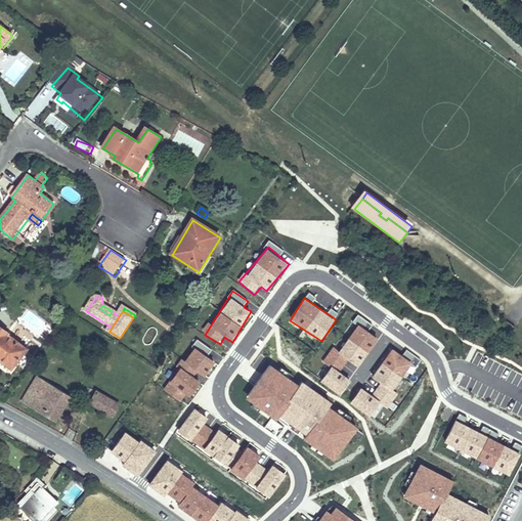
[(360,367),(379,338),(368,332),(372,326),(358,317),(338,351),(334,348),(323,364),(330,368),(320,383),(342,396),(352,379),(342,373),(349,361),(360,367)]
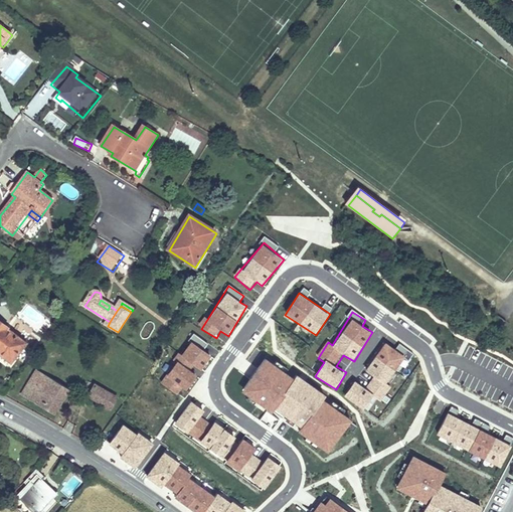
[(0,354),(13,365),(27,346),(8,331),(9,330),(0,323),(0,354)]
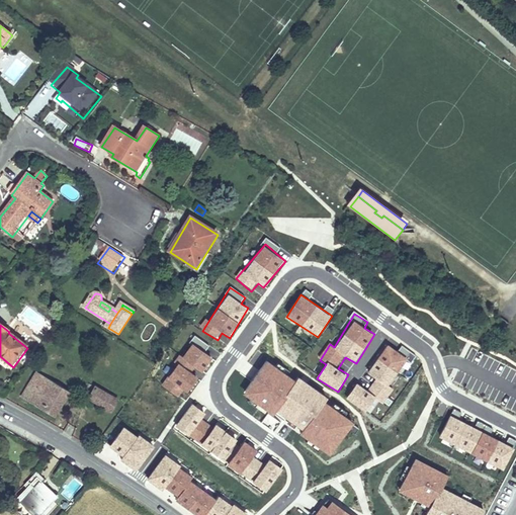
[(212,356),(206,353),(210,346),(194,338),(181,362),(203,374),(212,356)]
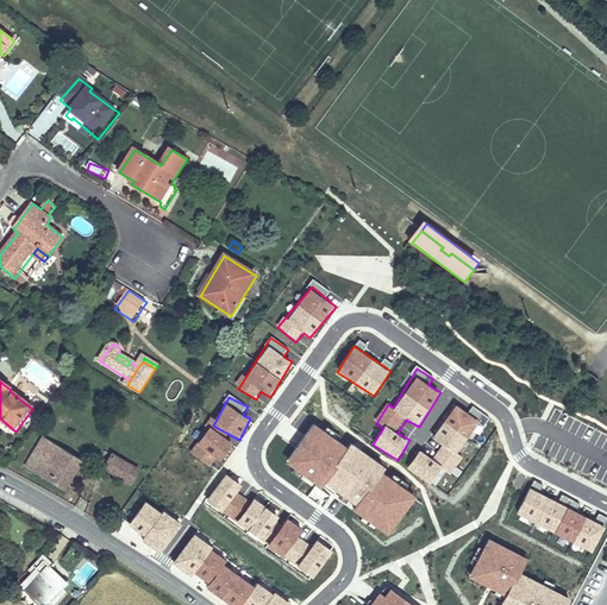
[(407,470),(431,485),(442,470),(452,477),(464,459),(458,455),(480,421),(456,405),(435,438),(444,445),(435,459),(420,451),(407,470)]
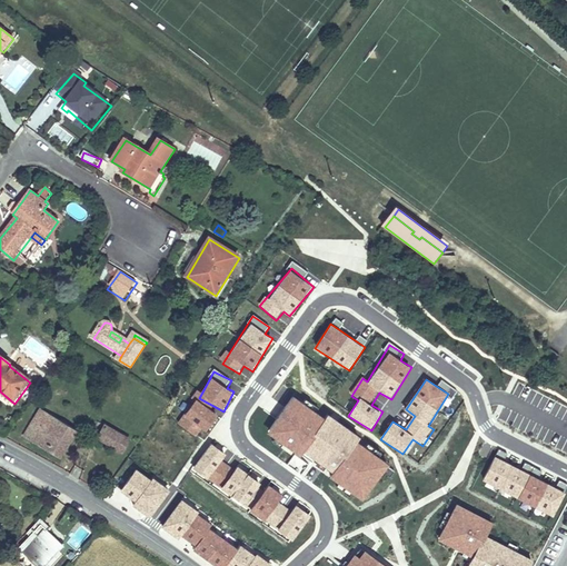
[(266,436),(367,498),(389,463),(357,442),(361,435),(326,414),(325,416),(291,395),(266,436)]
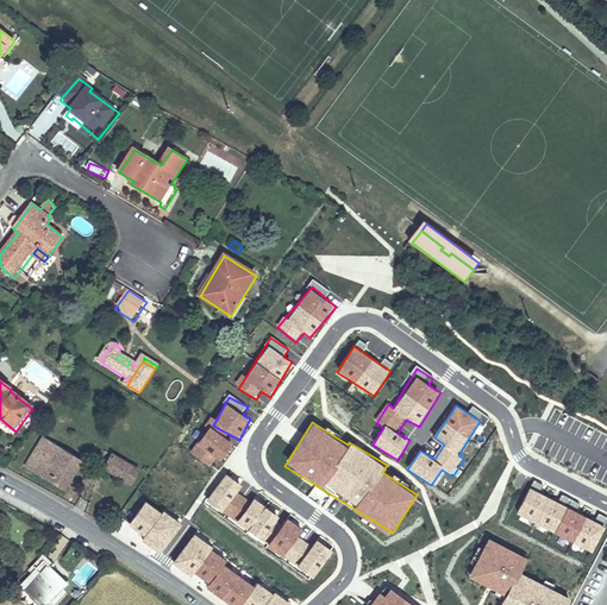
[(214,471),(233,443),(210,428),(191,454),(214,471)]
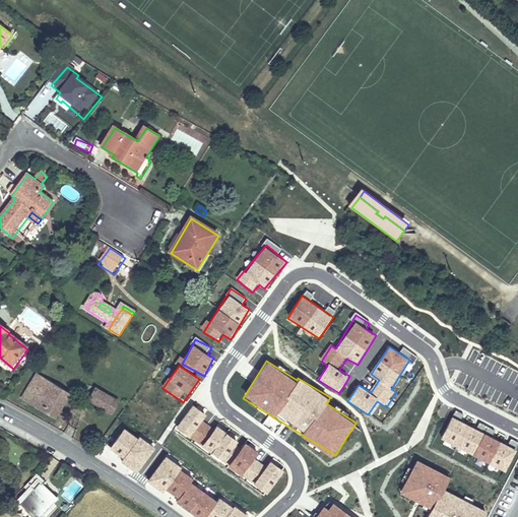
[(69,395),(39,376),(22,401),(54,421),(69,395)]
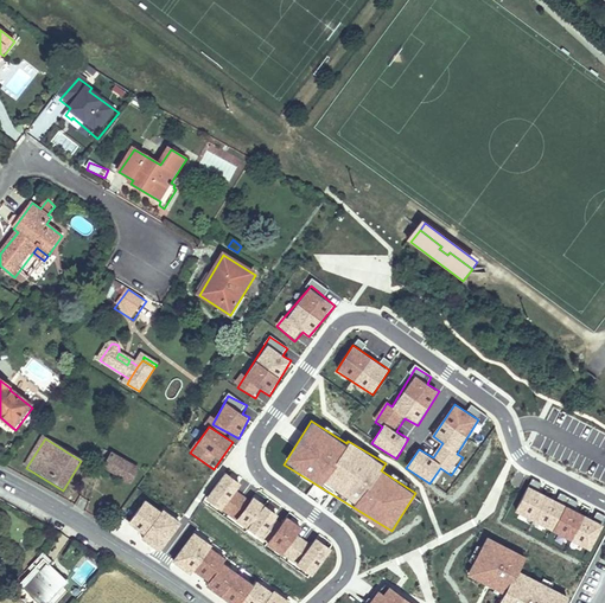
[(139,473),(113,456),(106,468),(132,485),(139,473)]
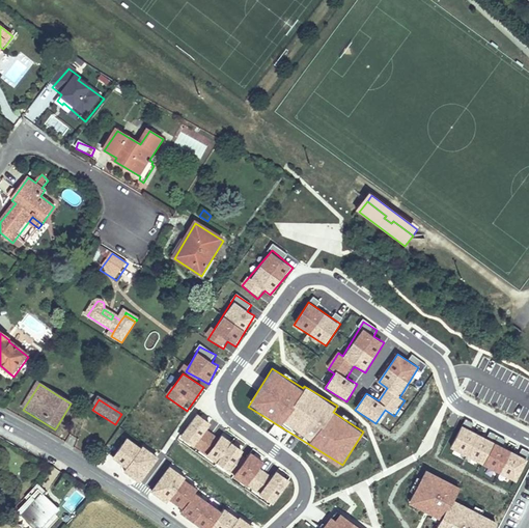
[(244,451),(209,429),(213,424),(197,415),(181,442),(230,472),(244,451)]
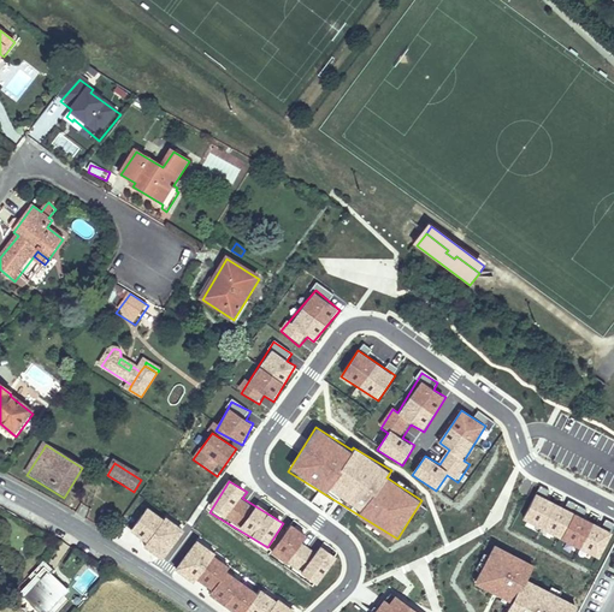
[(313,504),(329,515),(336,505),(322,494),(313,504)]
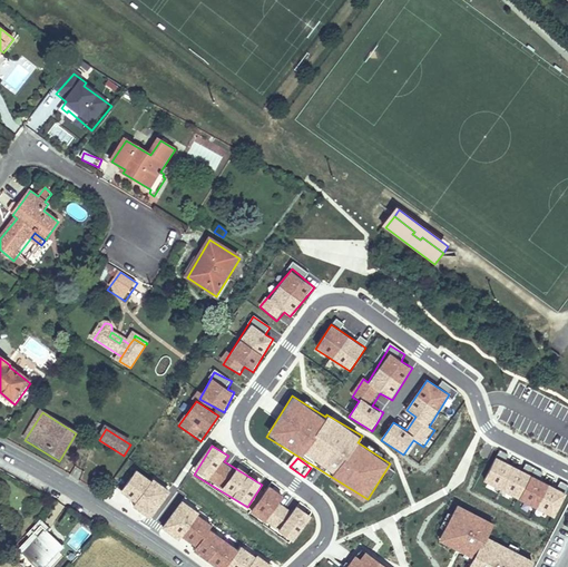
[(482,485),(556,517),(567,491),(495,459),(482,485)]
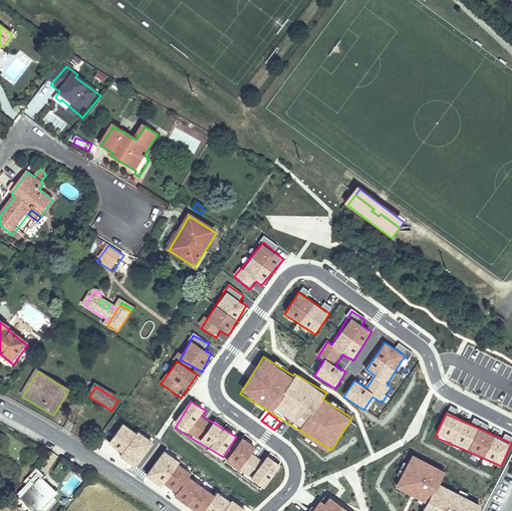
[(120,422),(107,444),(122,453),(119,457),(138,468),(154,441),(120,422)]
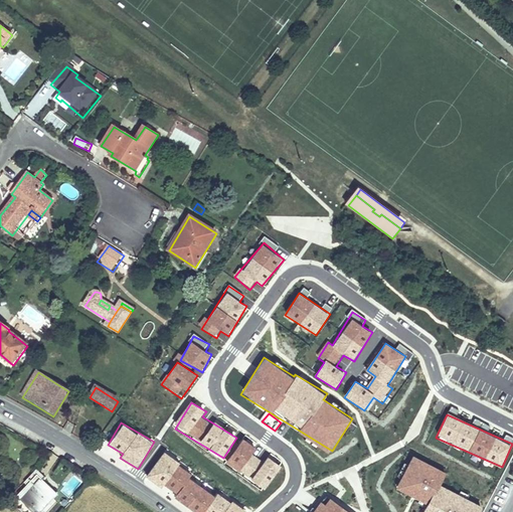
[(224,466),(265,492),(282,466),(267,457),(263,462),(252,456),(258,449),(242,439),(224,466)]
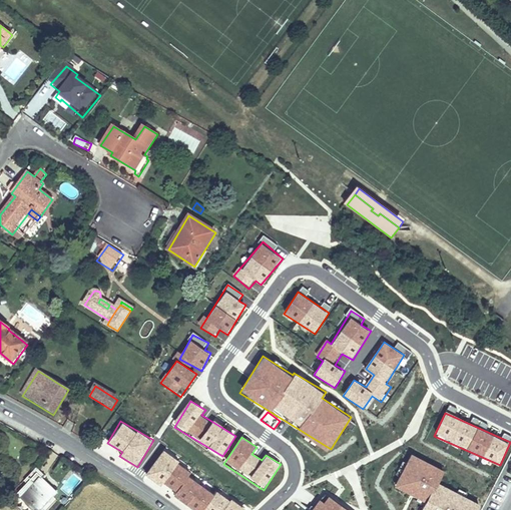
[(232,449),(228,446),(221,459),(225,461),(232,449)]
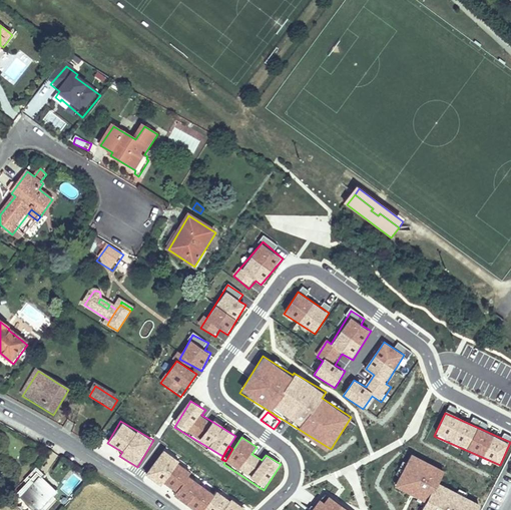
[(245,509),(246,508),(189,476),(193,470),(160,451),(144,480),(196,509),(245,509)]
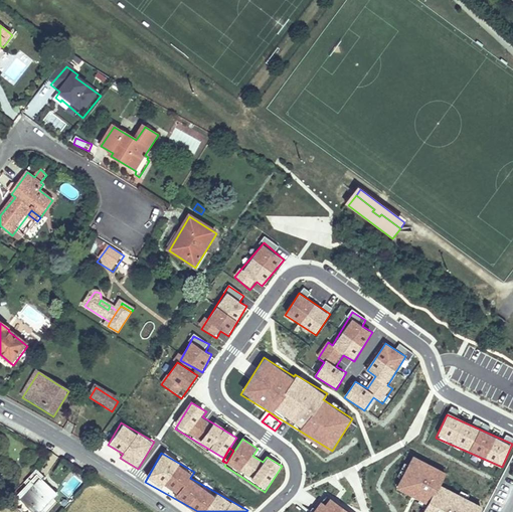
[(480,511),(483,505),(441,486),(447,472),(411,456),(396,491),(428,504),(423,511),(480,511)]
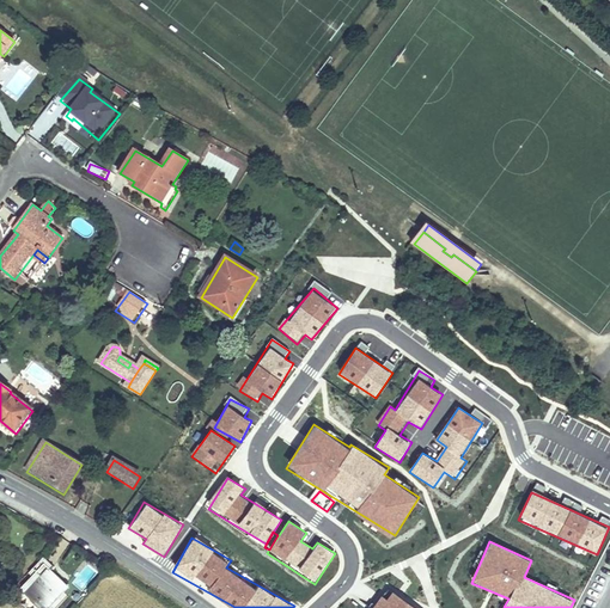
[(43,560),(30,575),(32,578),(20,591),(37,607),(49,607),(67,588),(55,576),(58,573),(43,560)]
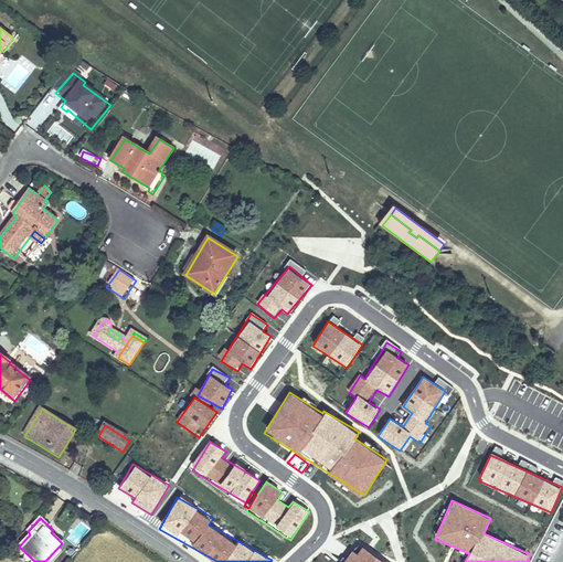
[(389,561),(358,549),(344,561),(389,561)]
